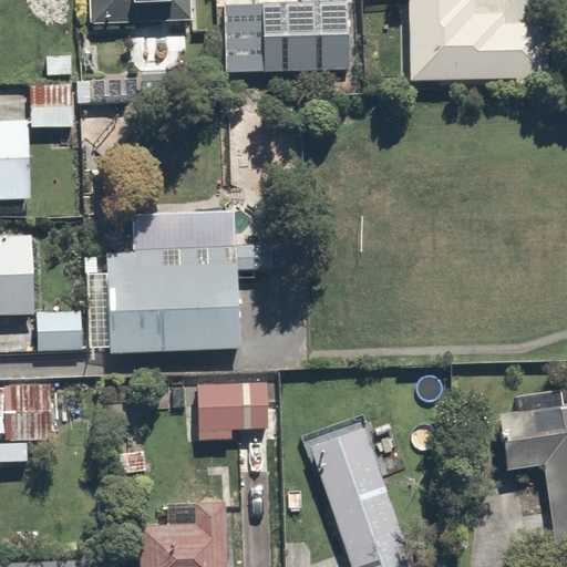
[(179,0),(85,0),(86,27),(182,21),(179,0)]
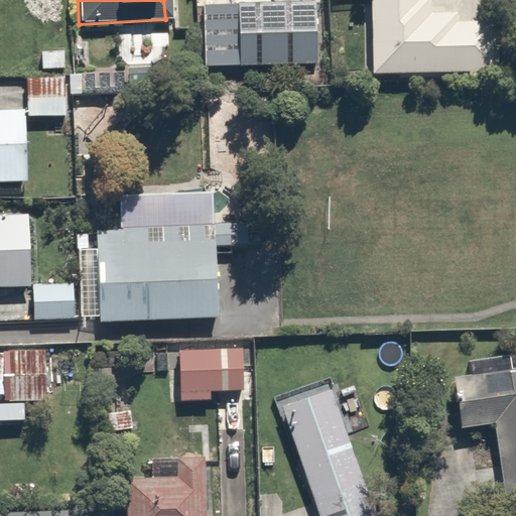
[(315,0),(215,0),(187,1),(189,67),(318,62),(315,0)]
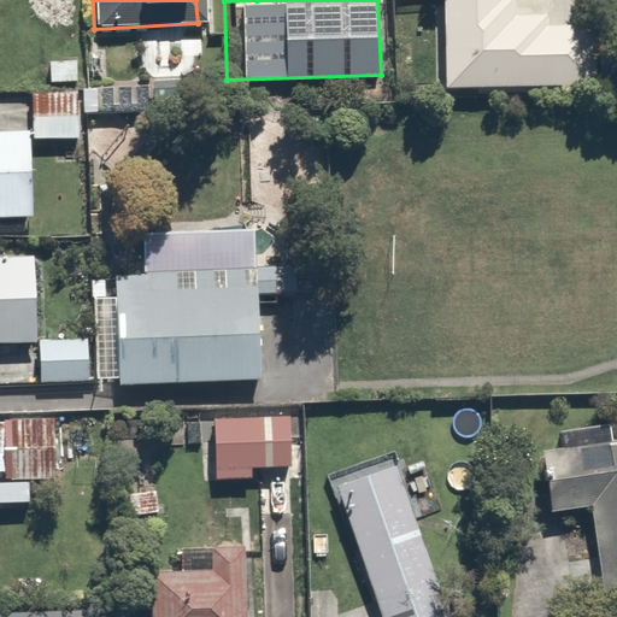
[(503,0),(438,0),(440,81),(589,76),(587,15),(504,17),(503,0)]
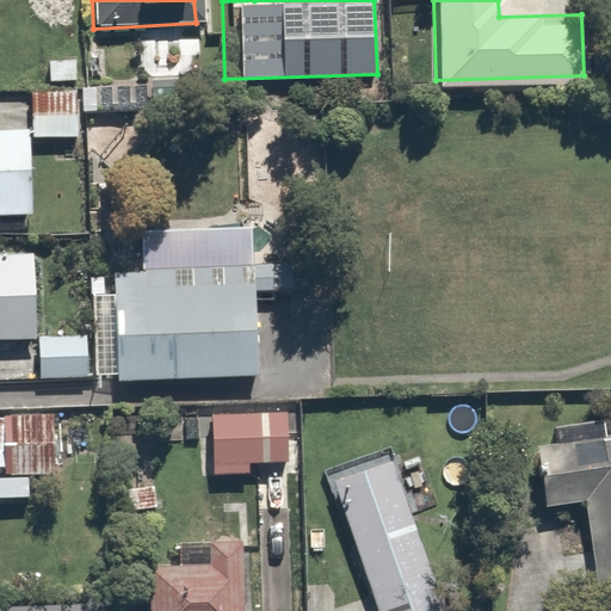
[(78,90),(32,91),(34,136),(79,136),(78,90)]
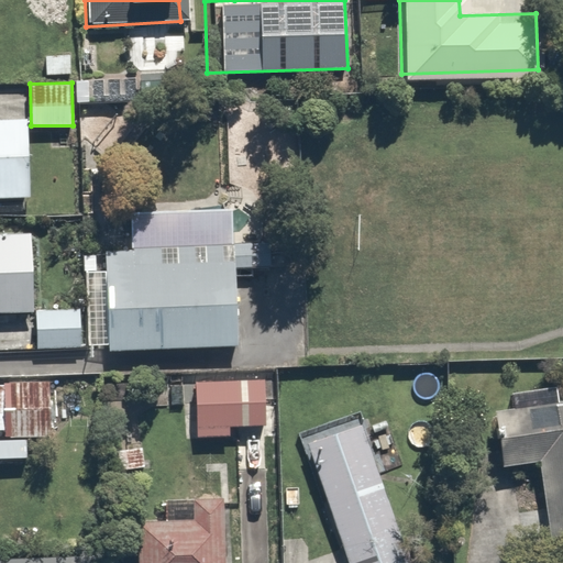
[(28,120),(0,120),(0,198),(31,197),(28,120)]
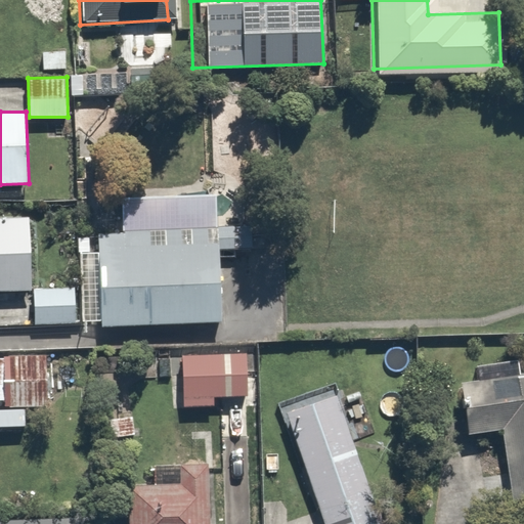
[(215,320),(210,186),(113,189),(115,220),(90,221),(94,325),(215,320)]
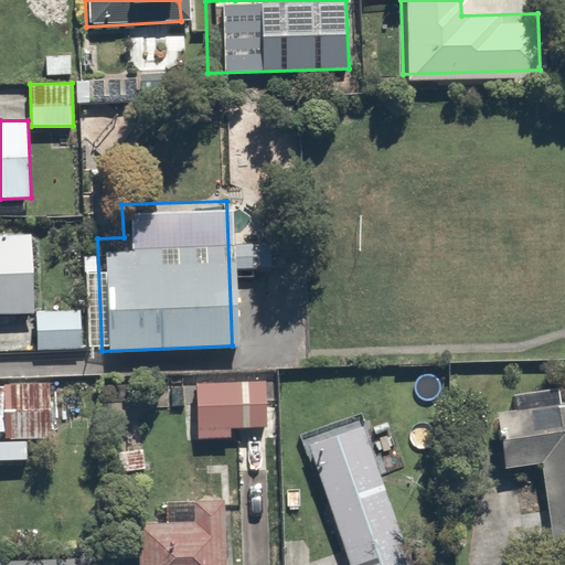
[(32,235),(0,236),(0,315),(34,315),(32,235)]
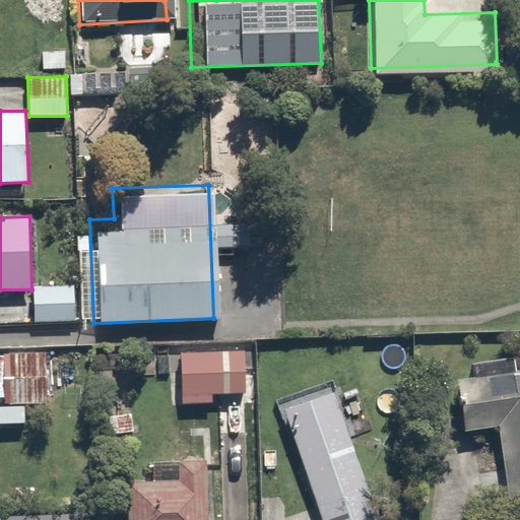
[(74,285),(35,286),(35,322),(76,321),(74,285)]
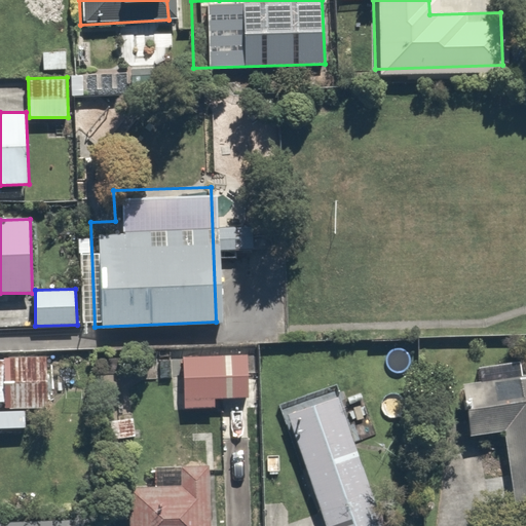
[(0,360),(0,402),(5,402),(4,408),(48,408),(46,355),(3,358),(3,361),(0,360)]
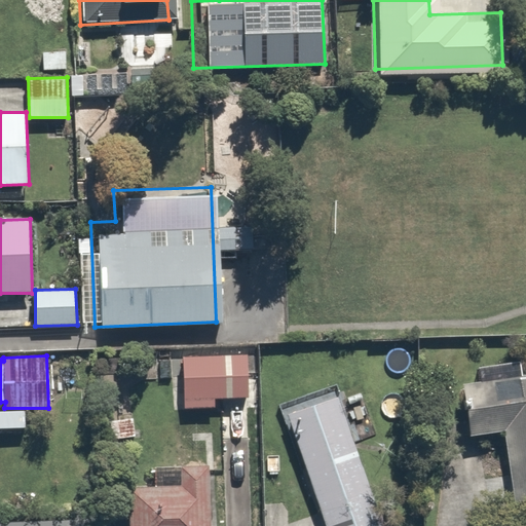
[(248,355),(183,358),(184,409),(215,408),(214,398),(248,398),(248,355)]
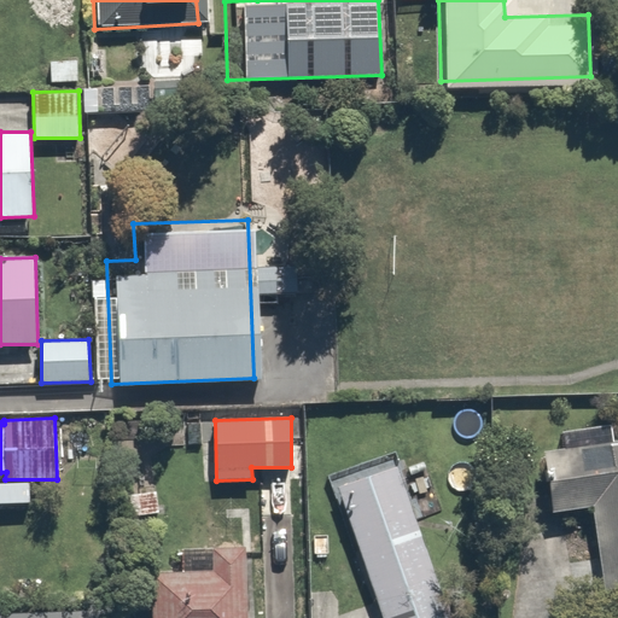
[(575,456),(528,462),(535,516),(589,509),(598,577),(617,573),(617,430),(572,436),(575,456)]
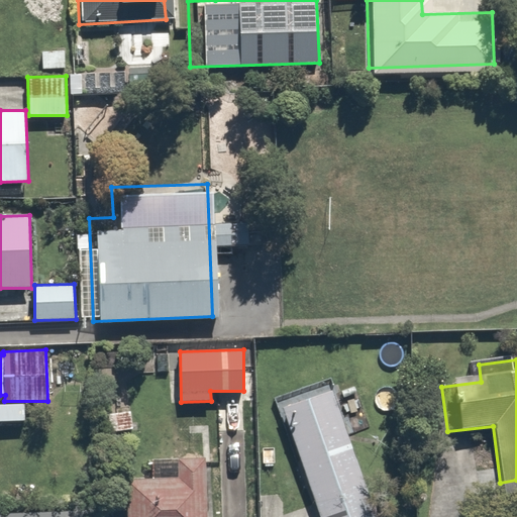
[(369,516),(314,381),(271,398),(317,516),(369,516)]
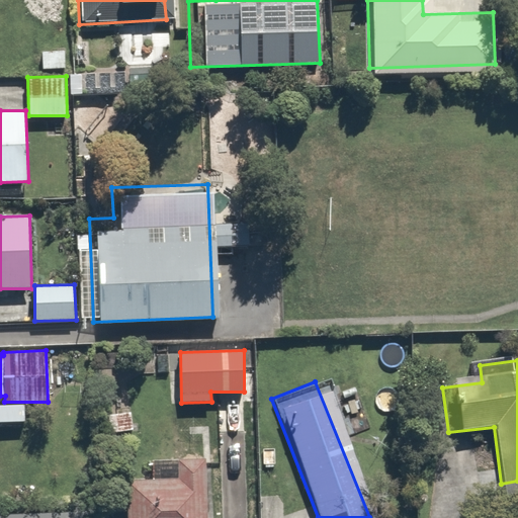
[(180,481),(128,480),(128,517),(207,517),(205,458),(179,459),(180,481)]
